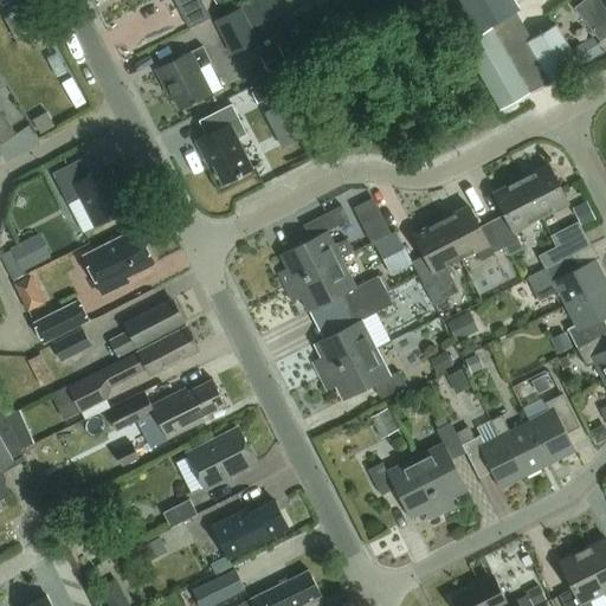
[(52,25),(38,0),(26,0),(17,5),(32,36),(52,25)]
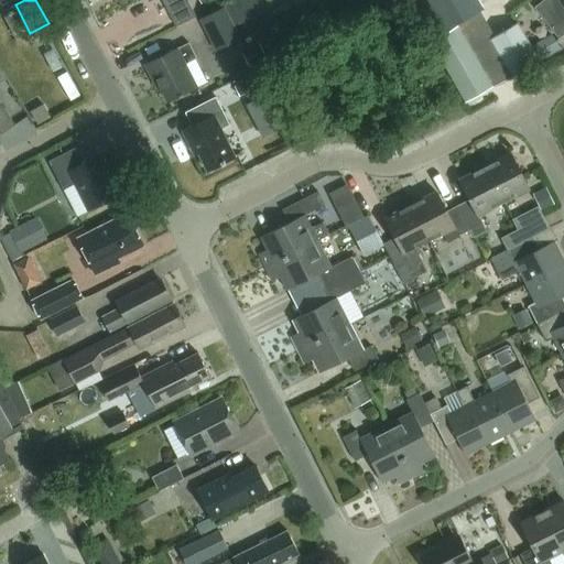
[(197,15),(188,0),(163,0),(177,25),(197,15)]
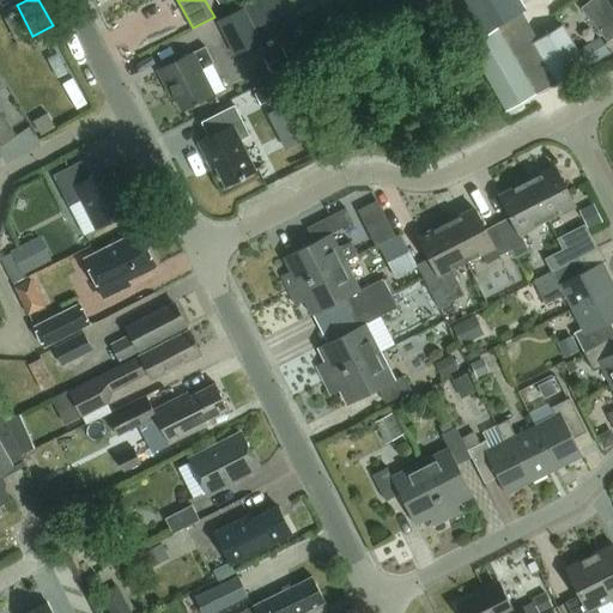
[(536,93),(516,61),(496,26),(526,10),(520,0),(465,0),(485,34),(468,43),(491,84),(503,104),(507,110),(515,105),(536,93)]
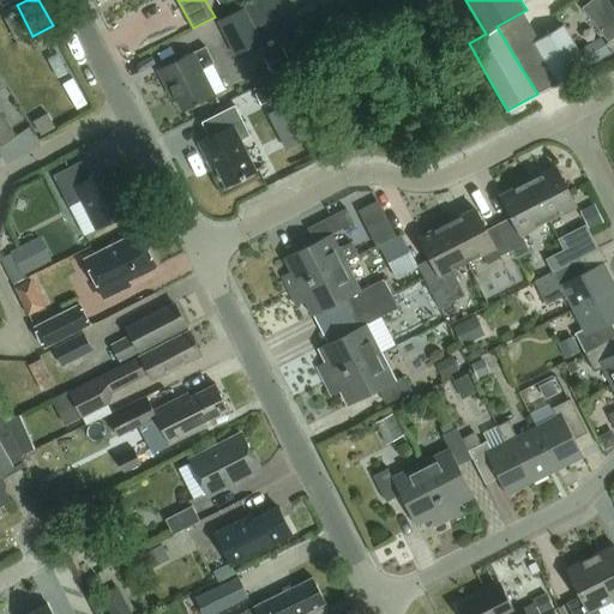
[(613,37),(613,0),(590,0),(583,7),(609,42),(613,37)]
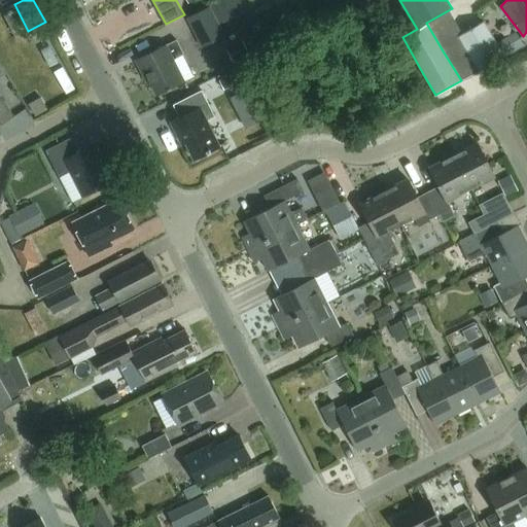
[(224,35),(210,6),(188,16),(203,46),(224,35)]
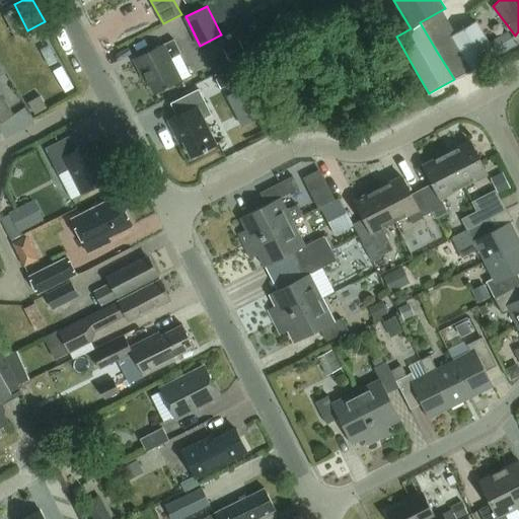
[(451,34),(471,70),(497,55),(476,20),(451,34)]
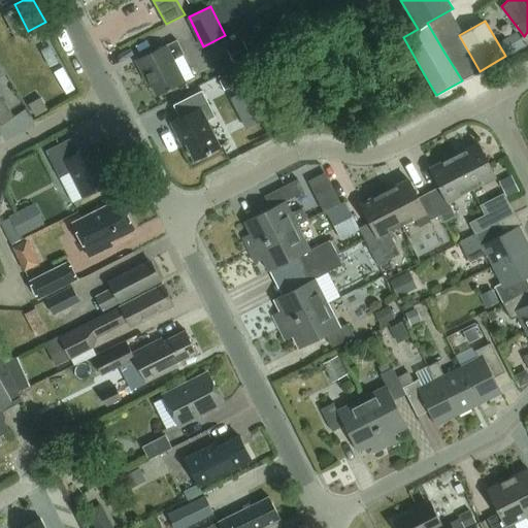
[(498,41),(506,56),(525,44),(517,31),(498,41)]
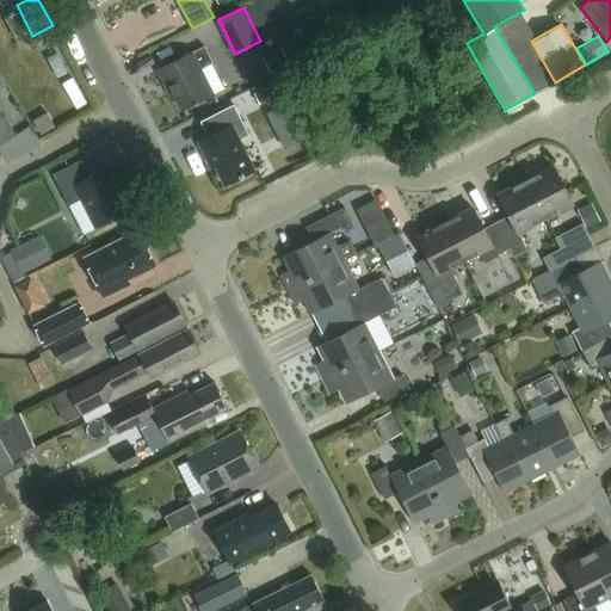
[(202,68),(214,62),(205,45),(193,51),(161,67),(183,109),(215,93),(202,68)]
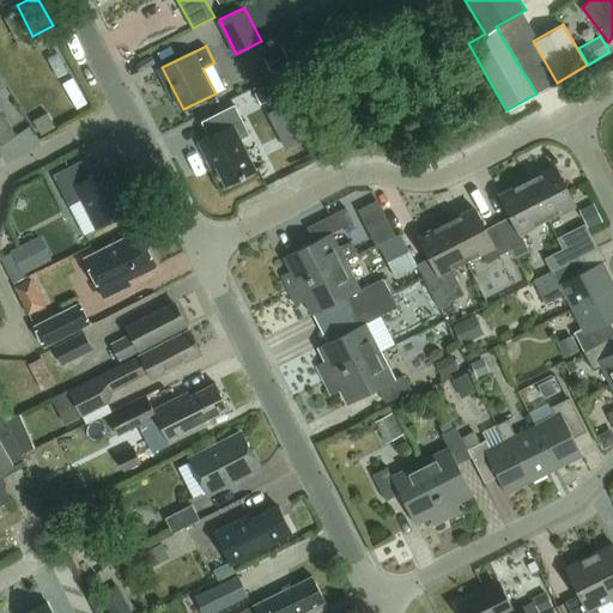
[(263,58),(271,72),(290,62),(283,48),(263,58)]
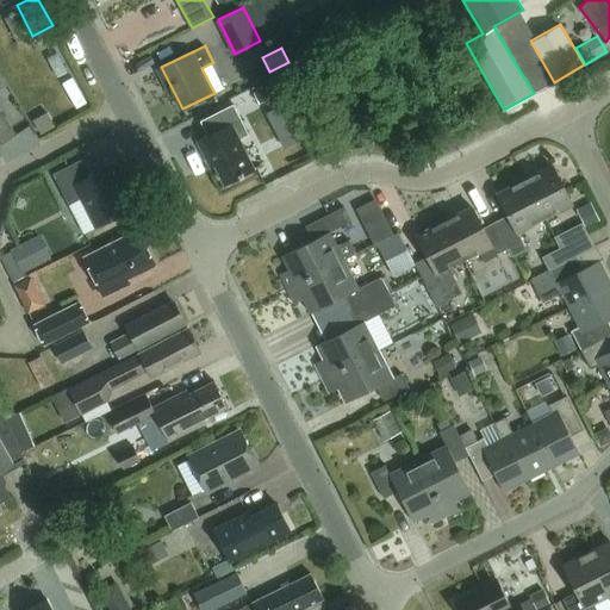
[(272,97),(267,88),(255,94),(259,103),(272,97)]
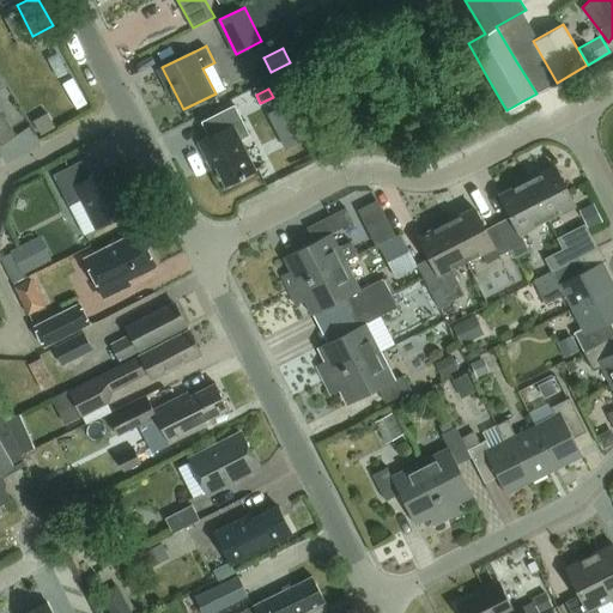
[(226,184),(256,170),(241,139),(250,134),(235,104),(201,121),(210,135),(199,141),(206,156),(211,153),(226,184)]
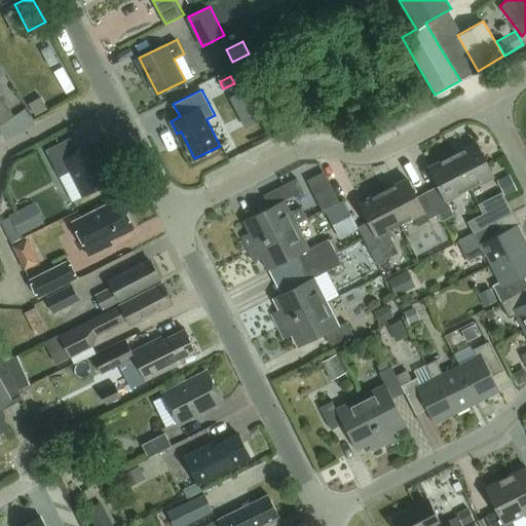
[(0,126),(14,117),(0,96),(0,126)]
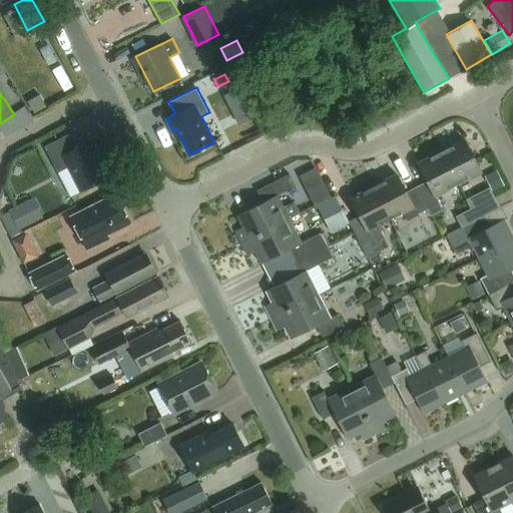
[(46,106),(40,95),(29,102),(35,112),(46,106)]
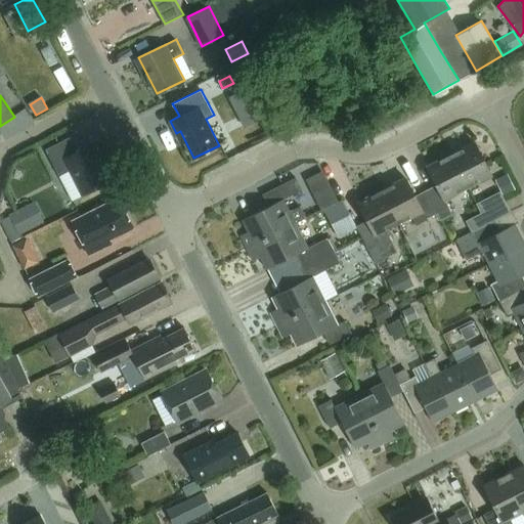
[(73,136),(46,149),(59,176),(69,171),(81,197),(115,180),(95,142),(80,150),(73,136)]
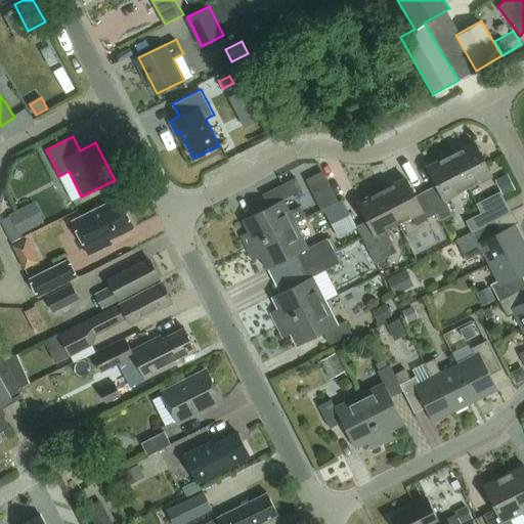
[(451,154),(468,186),(491,174),(475,141),(451,154)]
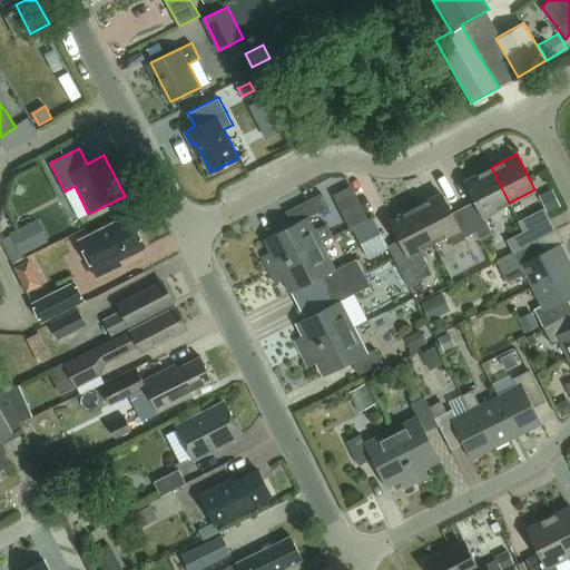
[(484,216),(509,203),(491,167),(465,180),(475,200),(463,206),(481,239),(493,233),(484,216)]
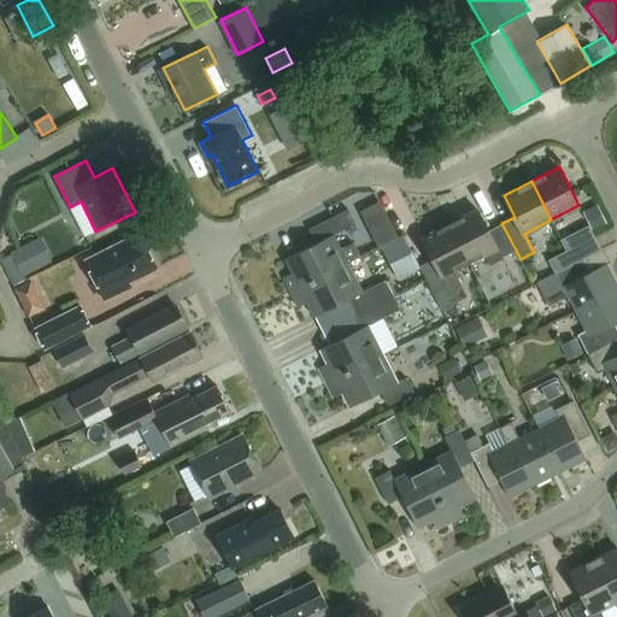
[(341,248),(334,234),(356,223),(348,209),(310,228),(317,242),(286,258),(293,272),(285,276),(292,292),(348,263),(359,257),(358,253),(366,248),(362,239),(341,248)]
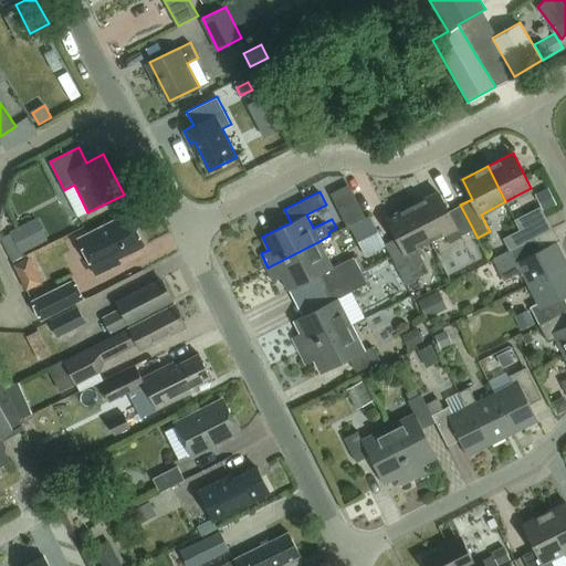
[(478,238),(460,205),(449,211),(439,191),(412,205),(431,240),(443,233),(448,243),(461,236),(471,230),(475,239),(478,238)]
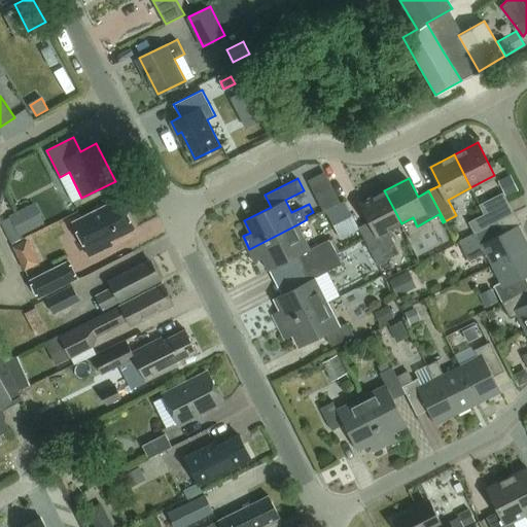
[(378,264),(391,257),(399,252),(388,230),(401,223),(384,190),(360,203),(370,221),(359,226),(378,264)]
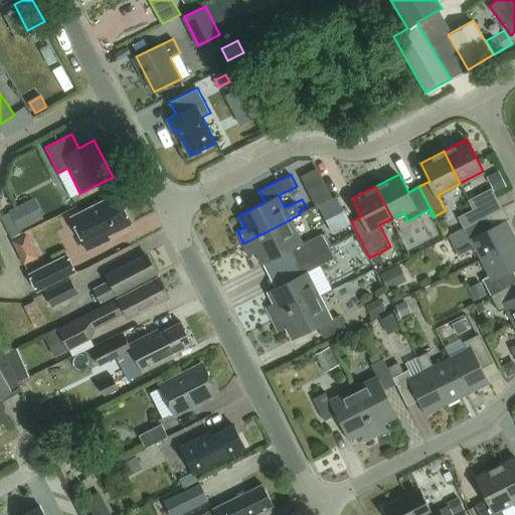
[(492,188),(476,196),(480,206),(496,197),(492,188)]
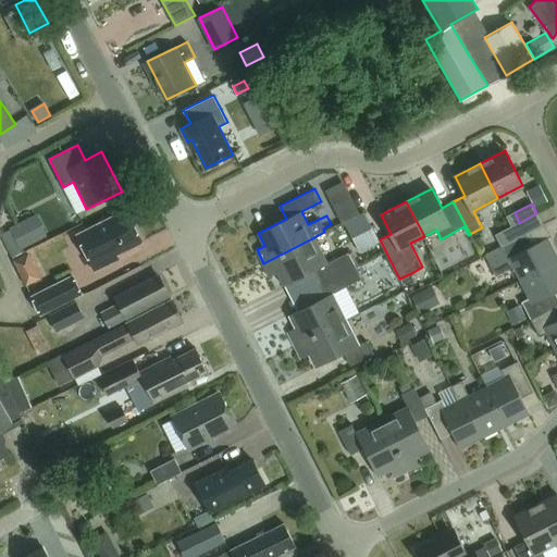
[(95,270),(118,258),(116,255),(141,242),(126,210),(77,234),(95,270)]
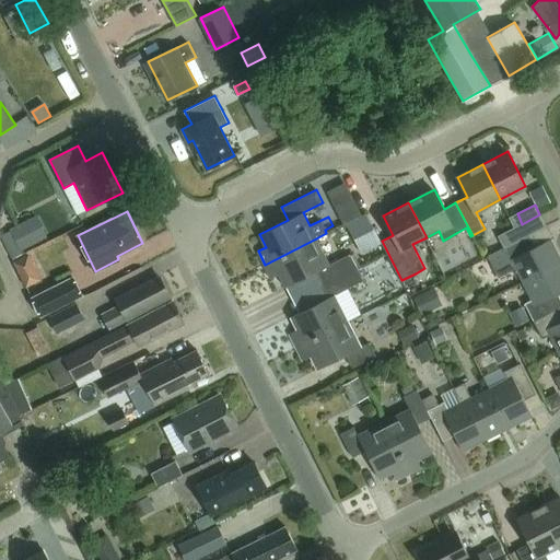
[(32,216),(6,231),(18,252),(44,237),(32,216)]
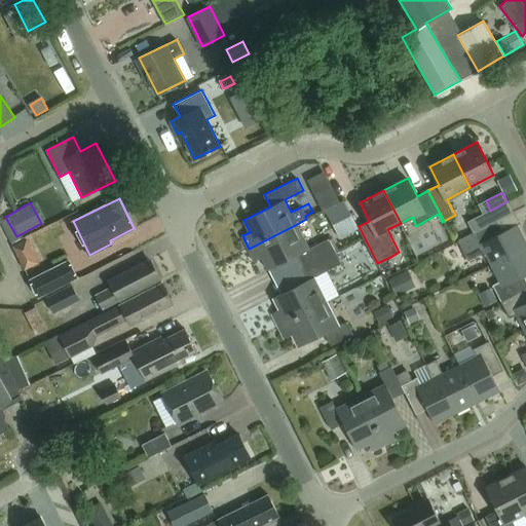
[(484,214),(468,222),(474,231),(489,224),(495,220),(490,211),(484,214)]
